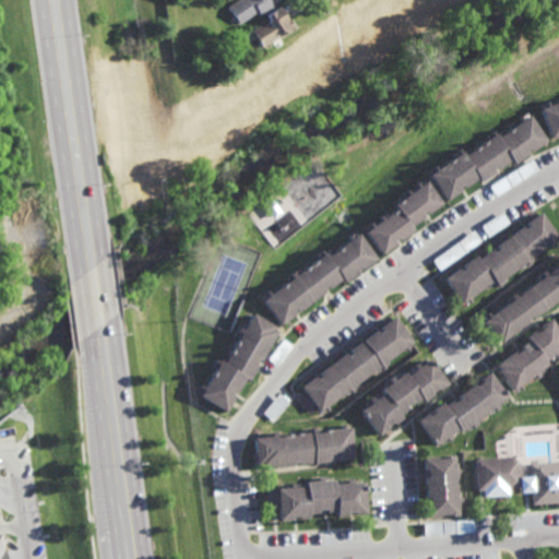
[(269,0),(273,7),(260,15),(257,10),(238,23),(227,7),(236,0),(269,0)]
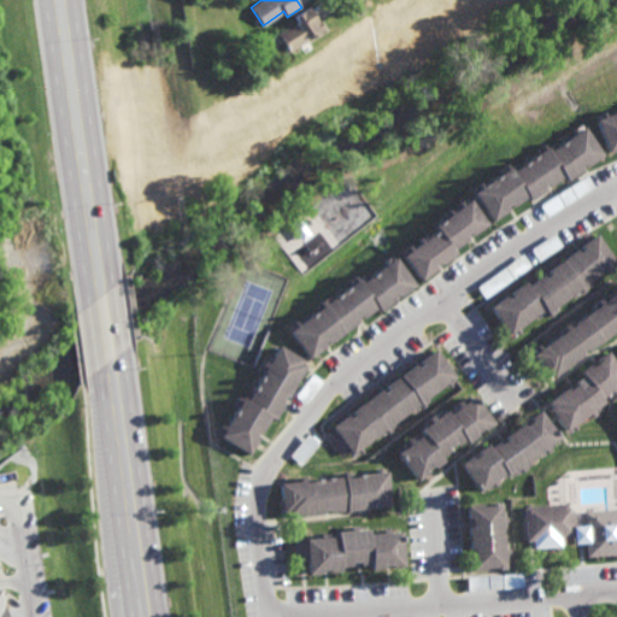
[(287,51),(282,42),(277,45),(272,36),(276,34),(276,33),(297,21),(293,16),(310,6),(323,30),(287,51)]
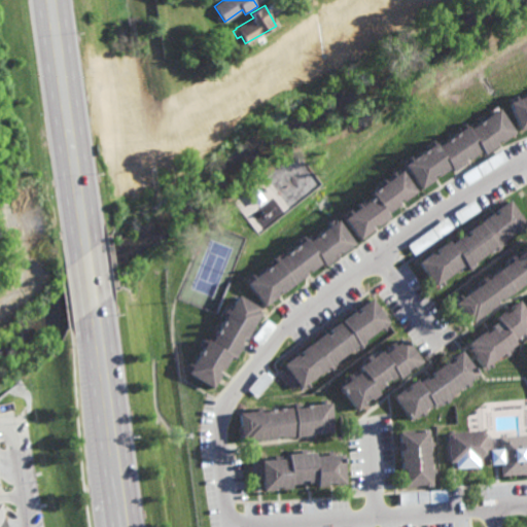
[(526,127),(517,132),(506,103),(514,100),(512,96),(514,96),(516,99),(526,94),(526,127)]
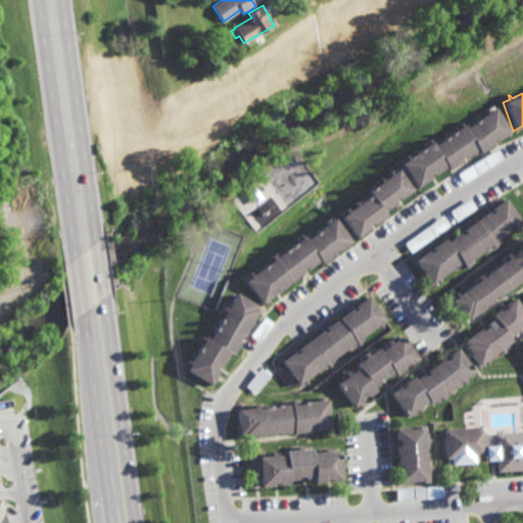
[(492,112),(496,110),(510,132),(495,141),(497,144),(483,153),(482,150),(469,158),(467,156),(463,159),(465,162),(452,171),(449,168),(437,176),(436,174),(432,176),(433,179),(420,189),(403,164),(409,161),(406,156),(409,155),(411,159),(421,152),(419,150),(423,148),(423,150),(431,144),(429,140),(431,139),(433,142),(435,141),(437,145),(445,140),(444,139),(447,137),(448,138),(453,135),(452,134),(456,131),(456,133),(464,128),(461,123),(463,122),(465,126),(467,124),(470,128),(477,123),(476,122),(489,113),(487,109),(490,108),(492,112)]
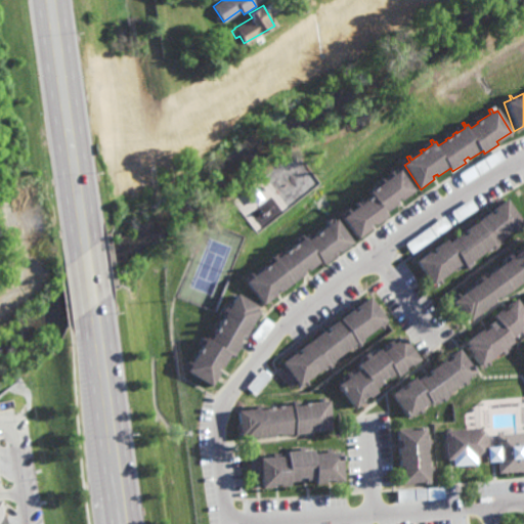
[(467,184),(461,175),(499,150),(506,160),(467,184)]
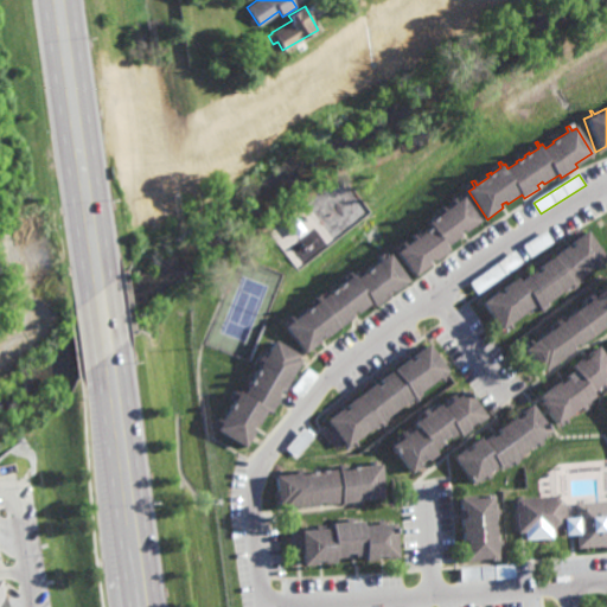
[(481,222),(467,232),(465,230),(460,234),(462,236),(448,247),(452,251),(436,262),(434,260),(429,263),(432,267),(416,278),(398,254),(404,249),(402,244),(404,242),(407,247),(415,241),(413,236),(414,235),(417,238),(426,232),(425,230),(428,228),(429,229),(433,228),(429,223),(432,222),(432,221),(435,217),(436,219),(445,212),(441,208),(443,206),(446,211),(455,204),(453,200),(455,198),(459,203),(465,197),(481,222)]
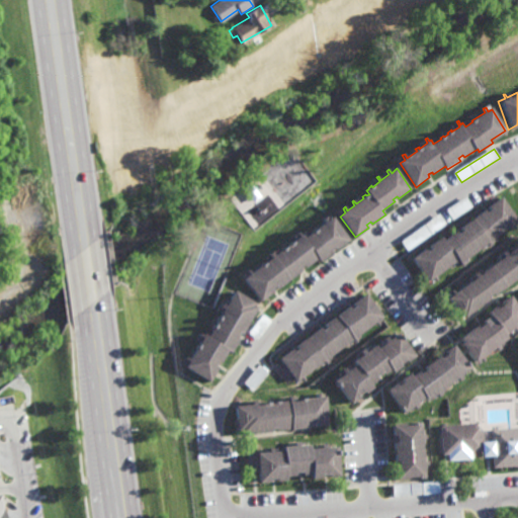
[(453,219),(447,209),(467,196),(473,205),(453,219)]
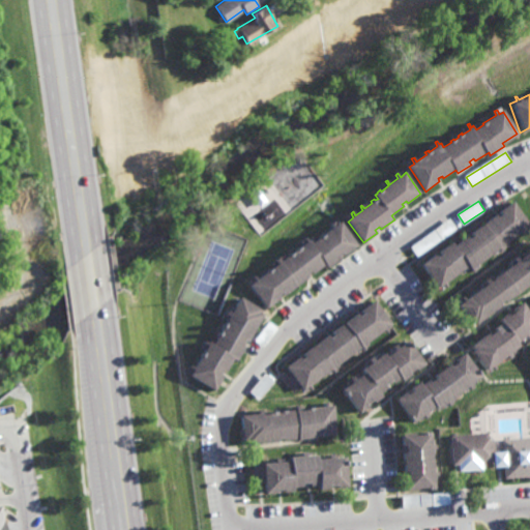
[(529,226),(524,230),(527,233),(525,235),(522,232),(505,243),(507,245),(504,247),(505,249),(503,252),(501,249),(475,269),(477,271),(475,272),(473,270),(471,271),(469,268),(448,284),(450,287),(448,289),(446,286),(441,290),(423,265),(437,256),(439,258),(442,256),(440,253),(453,242),(457,246),(468,237),(471,240),(474,237),(472,234),(498,214),(500,217),(503,215),(501,212),(507,207),(506,206),(511,202),(529,226)]
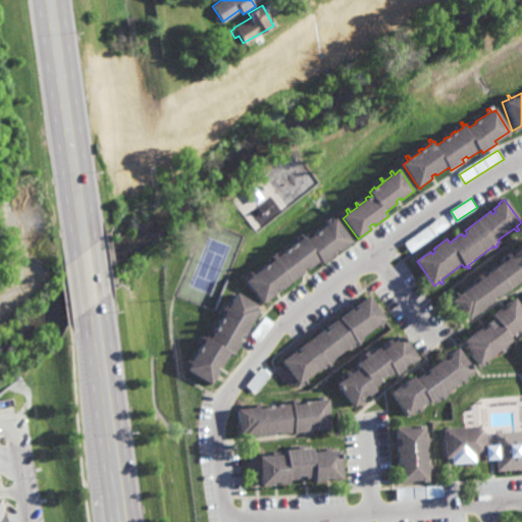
[(412,252),(406,244),(444,215),(450,224),(412,252)]
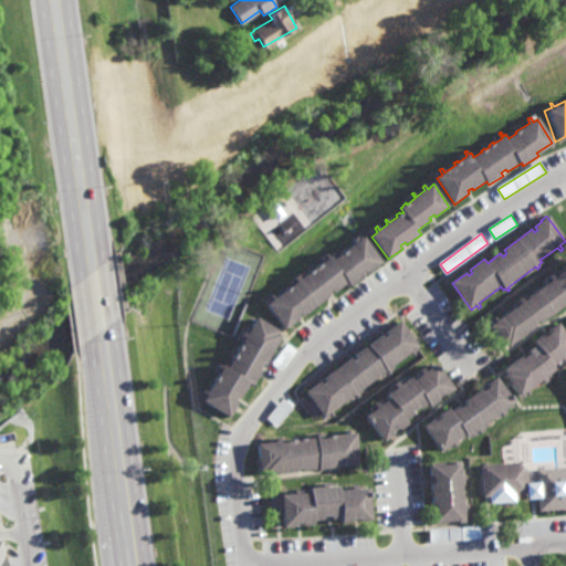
[(383,263),(369,273),(367,271),(363,274),(365,278),(350,289),(347,284),(335,293),(334,291),(328,294),(331,296),(303,317),(302,315),(297,318),(299,320),(284,331),(266,305),(272,301),(269,297),(271,295),(274,300),(284,292),(283,290),(287,287),(289,290),(296,283),(293,279),(296,276),(299,281),(307,274),(306,272),(310,270),(311,271),(315,268),(314,266),(317,264),(318,265),(327,260),(324,255),(326,254),(332,261),(341,254),(337,250),(339,248),(343,252),(356,243),(354,240),(356,239),(358,242),(364,238),(383,263)]
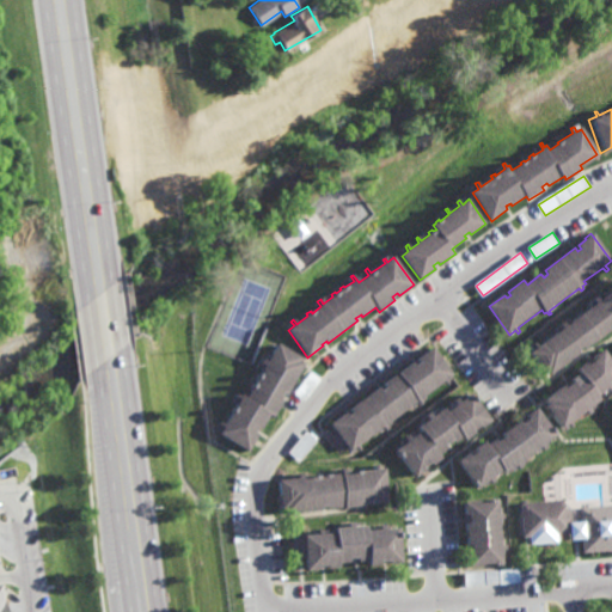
[(611,325),(610,328),(611,330),(581,353),(582,355),(550,379),(532,354),(538,349),(534,344),(537,343),(540,348),(565,329),(562,325),(564,322),(568,326),(586,313),(583,312),(593,304),(591,300),(594,298),(597,301),(611,289),(611,325)]
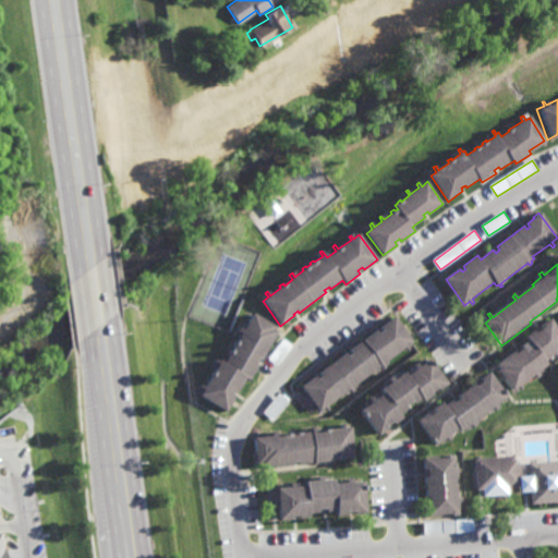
[(274,330),(277,334),(261,362),(257,361),(254,365),(257,367),(250,383),(244,379),(237,393),(234,392),(231,397),(234,399),(226,414),(198,399),(202,392),(198,390),(199,387),(204,389),(210,378),(208,377),(211,373),(213,373),(217,365),(214,364),(215,362),(218,364),(220,362),(223,364),(229,355),(227,354),(229,350),(230,351),(233,347),(232,346),(234,341),(235,342),(240,335),(237,332),(239,328),(243,330),(252,315),(275,328),(274,330)]
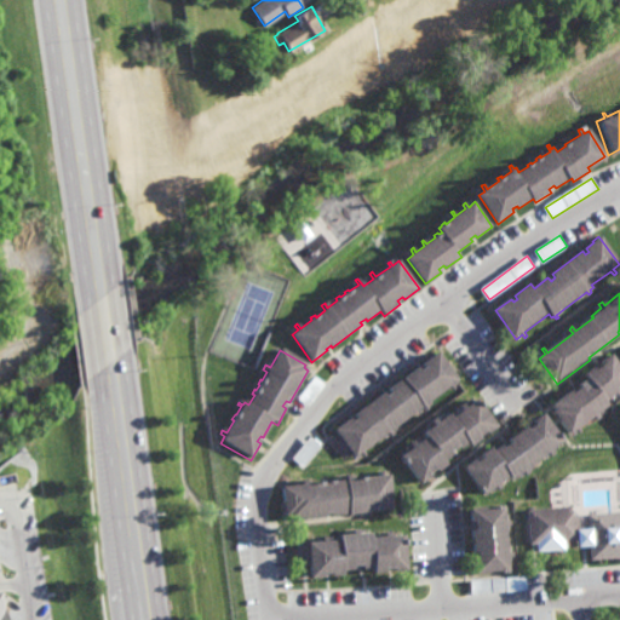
[(454,386),(457,389),(455,391),(452,388),(428,406),(430,409),(426,412),(424,408),(392,430),(395,435),(392,437),(389,434),(363,453),(362,452),(357,455),(352,449),(350,452),(344,455),(333,441),(338,436),(334,432),(350,419),(352,423),(357,419),(355,415),(384,392),(388,397),(392,392),(390,389),(418,368),(422,372),(426,367),(424,363),(438,352),(461,380),(454,386)]
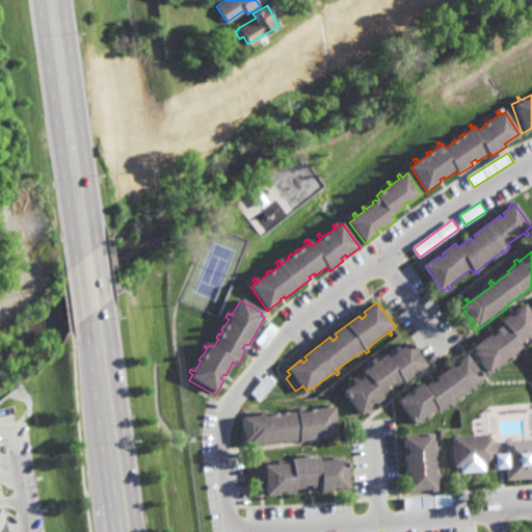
[(531,336),(531,337),(531,338),(531,340),(530,342),(527,338),(519,344),(522,348),(511,355),(514,358),(511,361),(510,360),(499,368),(501,370),(499,372),(497,370),(491,374),(477,354),(479,352),(476,348),(493,336),(495,339),(502,334),(499,330),(506,324),(503,321),(510,316),(511,318),(517,313),(515,311),(523,304),(531,317),(531,336)]
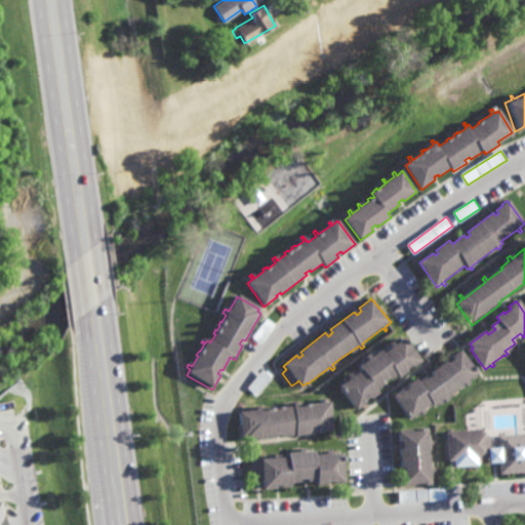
[(423,363),(414,369),(413,367),(408,371),(409,373),(400,379),(398,376),(357,407),(340,385),(344,382),(345,384),(350,380),(347,376),(350,374),(353,378),(362,371),(359,367),(367,361),(366,359),(368,358),(369,360),(381,351),(385,355),(393,349),(389,345),(393,341),(396,346),(406,338),(423,363)]
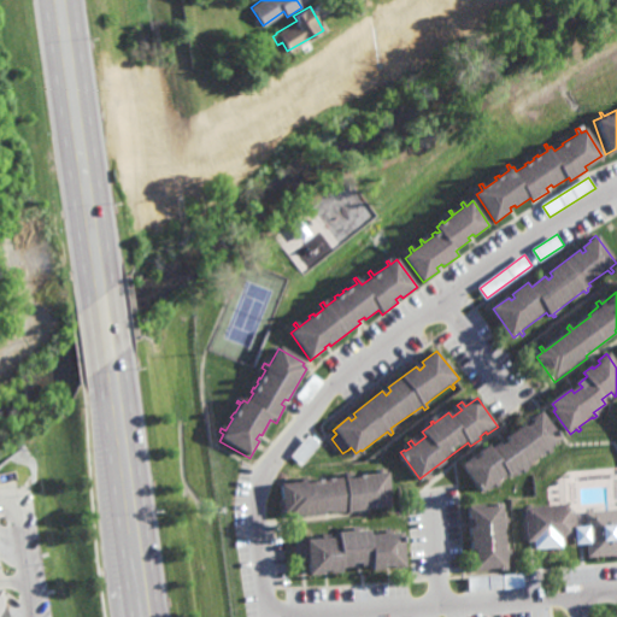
[(552,441),(554,446),(551,448),(547,445),(527,460),(529,465),(526,468),(522,463),(510,472),(506,469),(498,475),(501,479),(498,482),(494,477),(481,487),(480,485),(477,486),(475,482),(476,481),(460,460),(472,451),(474,453),(483,447),(481,445),(491,438),(497,446),(524,424),(528,429),(536,423),(533,418),(541,412),(542,415),(545,413),(560,435),(552,441)]
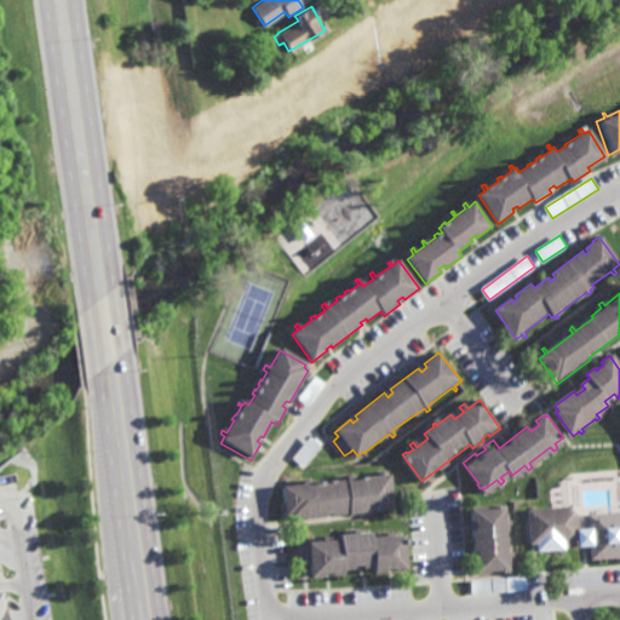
[(303,463),(292,454),(306,435),(317,443),(303,463)]
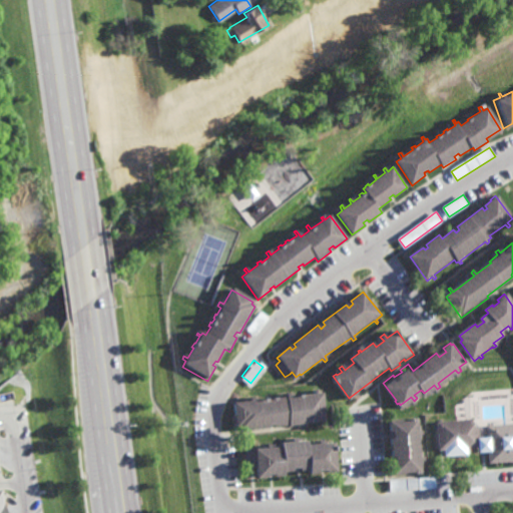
[(317,388),(323,387),(327,417),(310,419),(309,415),(305,416),(306,420),(275,423),(274,419),(269,420),(270,423),(238,427),(237,422),(235,422),(232,397),(249,395),(249,392),(252,391),(253,395),(263,394),(262,393),(268,392),(268,394),(272,393),(272,392),(277,391),(277,393),(285,391),(285,388),(288,387),(289,391),(298,390),(298,389),(303,388),(303,390),(314,389),(314,385),(316,385),(317,388)]
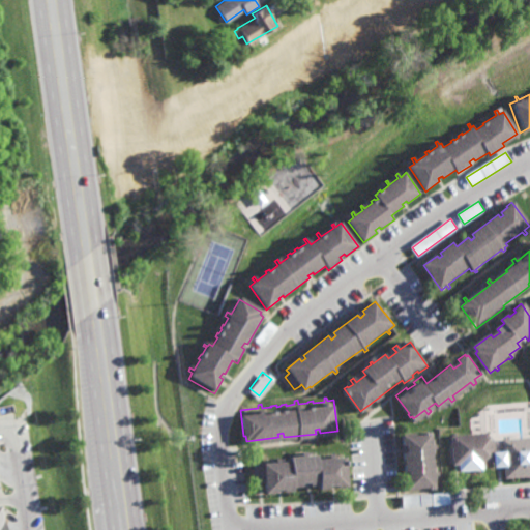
[(430,428),(433,428),(434,441),(437,440),(438,444),(434,445),(435,455),(436,468),(440,468),(440,472),(436,472),(437,486),(434,486),(434,488),(427,488),(427,486),(407,488),(406,476),(410,476),(409,469),(406,469),(405,449),(407,448),(407,441),(404,441),(403,430),(424,428),(424,427),(430,427),(430,428)]
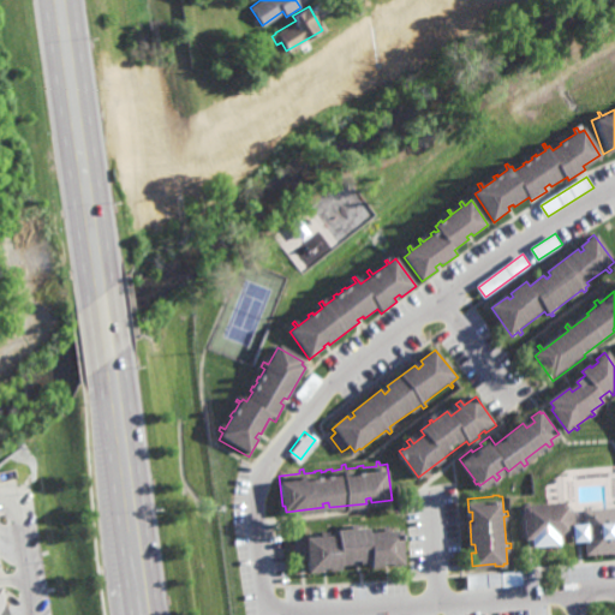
[(577,532),(560,533),(561,541),(535,543),(533,535),(527,536),(524,502),(569,497),(569,502),(574,502),(577,532)]
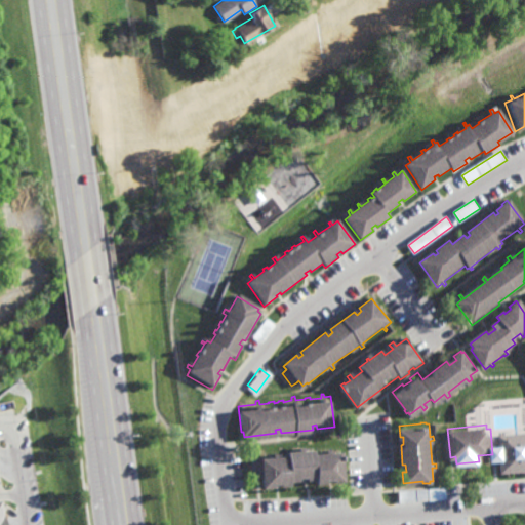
[(524,469),(501,471),(498,433),(524,431),(524,430),(524,429),(524,469)]
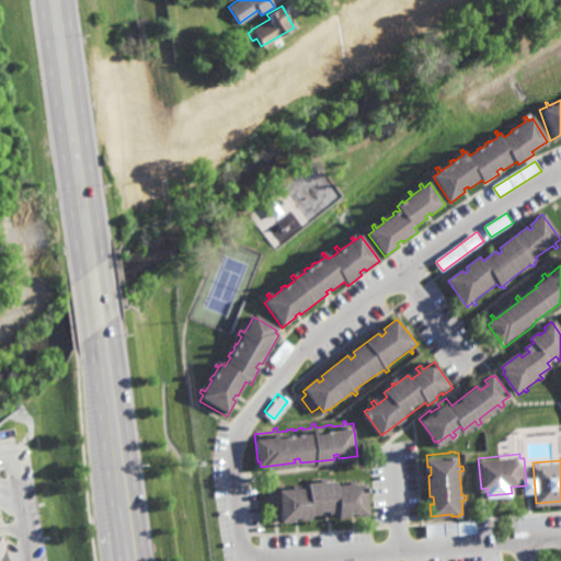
[(324,477),(336,476),(336,480),(348,480),(348,476),(354,474),(354,480),(367,479),(367,481),(368,481),(369,488),(367,488),(369,512),(356,513),(356,508),(350,508),(351,513),(338,514),(338,510),(328,511),(327,507),(322,507),(322,511),(311,512),(311,516),(299,517),(299,513),(293,514),(293,517),(281,518),(279,506),(270,507),(270,488),(278,487),(278,485),(292,484),(290,480),(296,480),(296,483),(308,482),(308,478),(320,478),(320,473),(324,472),(324,477)]
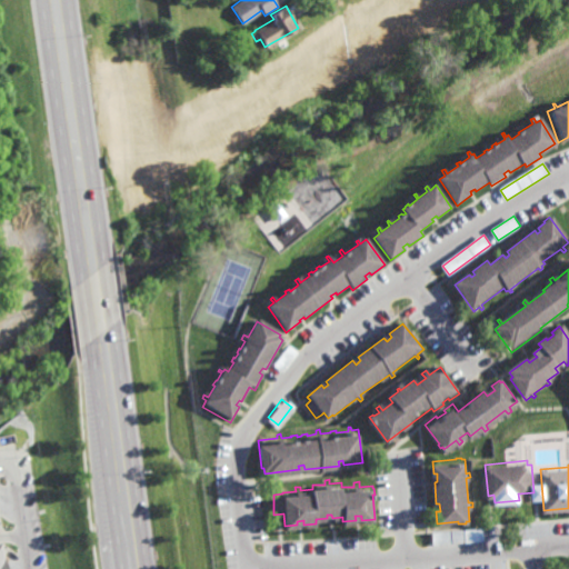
[(432,543),(432,532),(483,527),(485,539),(432,543)]
